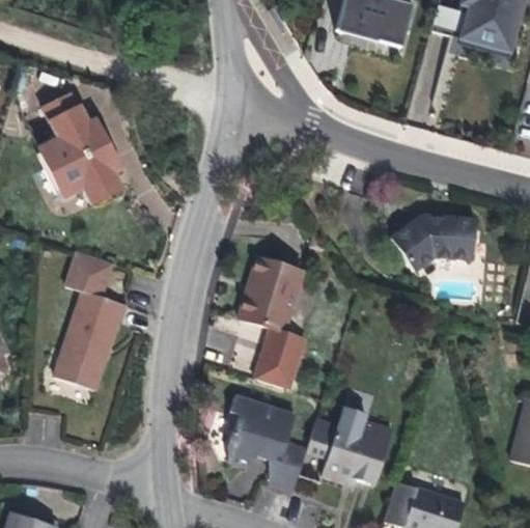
[(413,3),(401,0),(343,0),(335,28),(344,31),(346,24),(400,39),(398,47),(400,47),(413,3)]
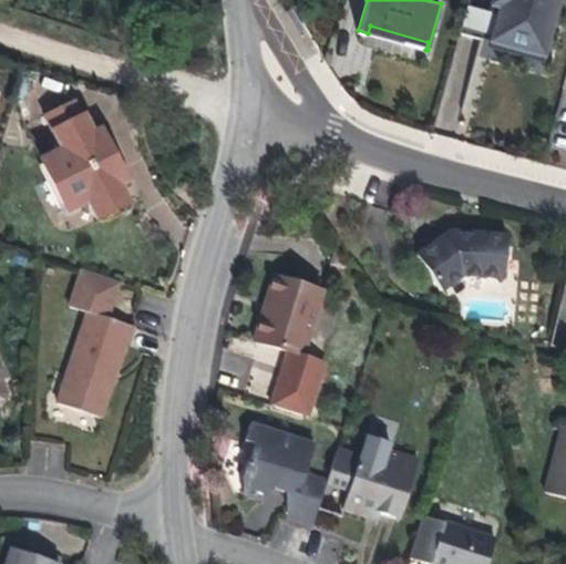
[(490,0),(490,2),(500,4),(490,40),(521,49),(544,54),(556,11),(552,10),(554,0),(490,0)]
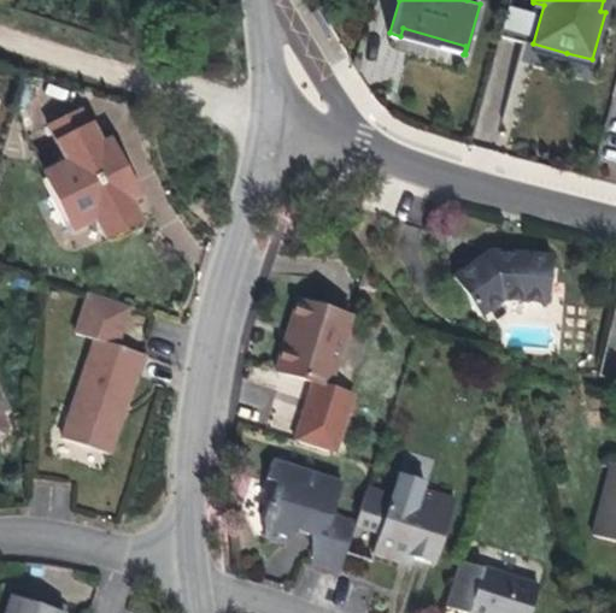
[(320,3),(309,9),(322,31),(333,28),(320,3)]
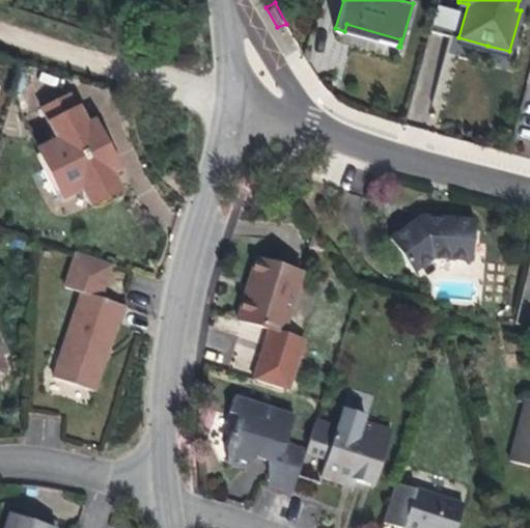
[(398,47),(400,39),(346,24),(344,31),(368,37),(398,47)]
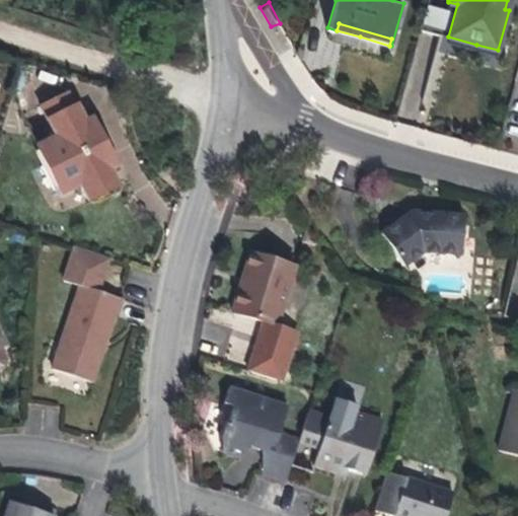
[(117,164),(101,134),(104,133),(101,127),(97,121),(95,122),(92,116),(85,119),(78,103),(76,104),(69,90),(42,103),(57,133),(38,143),(63,192),(81,182),(89,198),(119,183),(111,167),(117,164)]
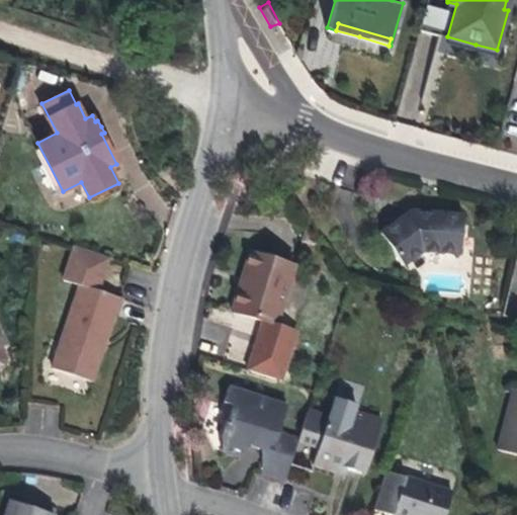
[(460,252),(463,212),(438,210),(412,207),(380,231),(404,263),(423,250),(460,252)]
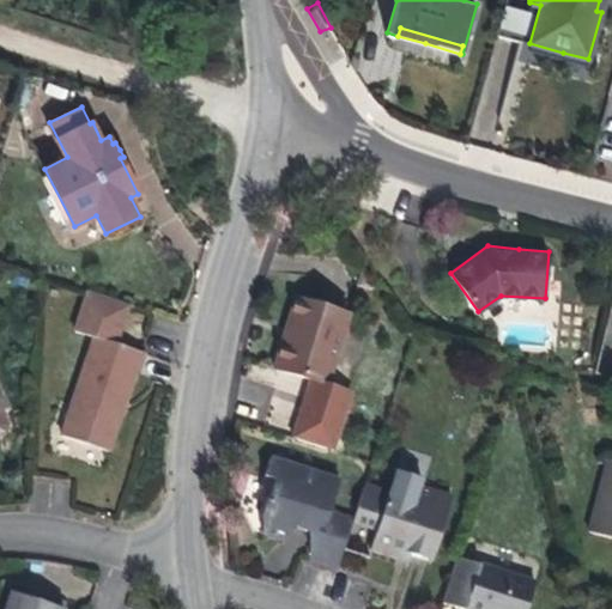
[(76,328),(97,335),(116,341),(129,300),(90,287),(76,328)]
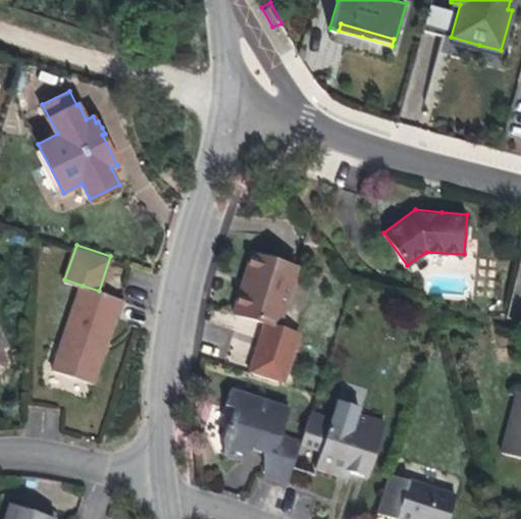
[(248,283),(258,253),(254,251),(247,271),(244,282),(248,283)]
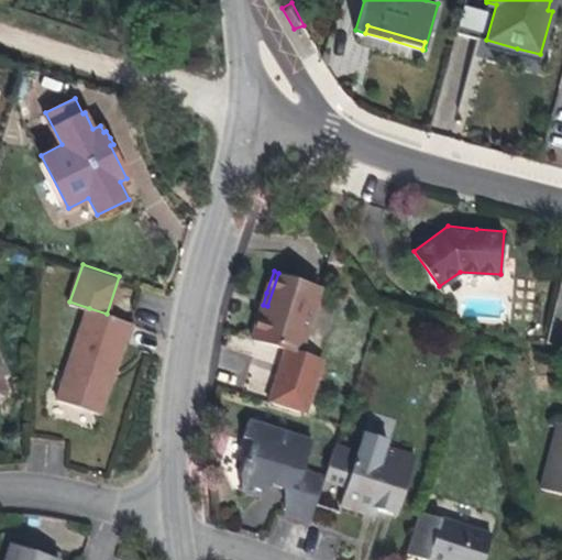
[(301,352),(322,287),(278,273),(267,306),(263,305),(252,336),(286,347),(301,352)]
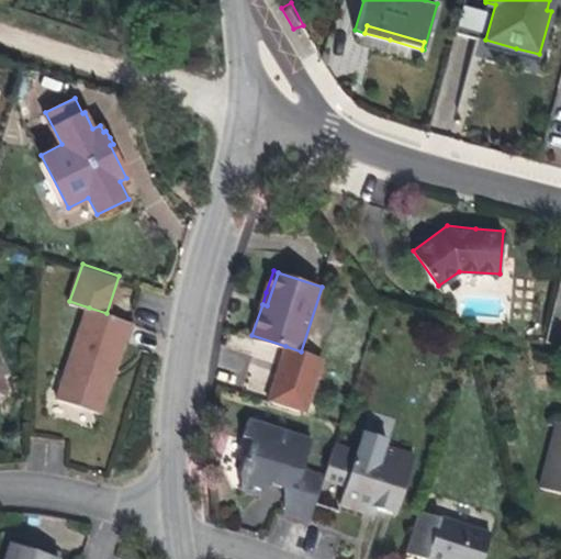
[(107,313),(89,308),(57,398),(100,412),(110,381),(112,381),(110,375),(112,371),(113,368),(118,364),(118,362),(124,339),(126,339),(133,321),(107,313)]
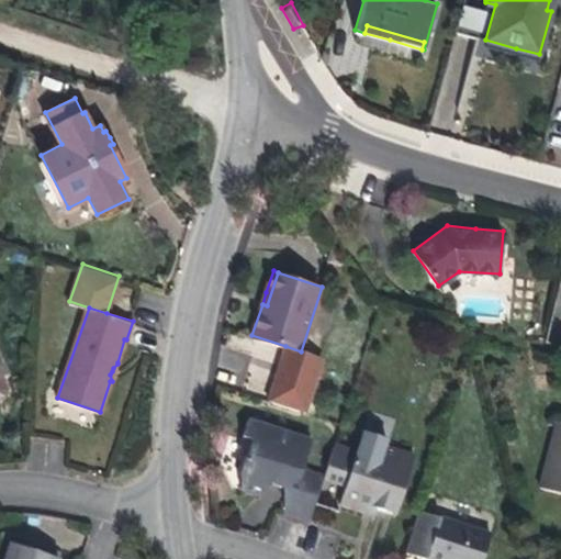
[(285,346),(280,361),(316,372),(322,358),(301,351),(285,346)]
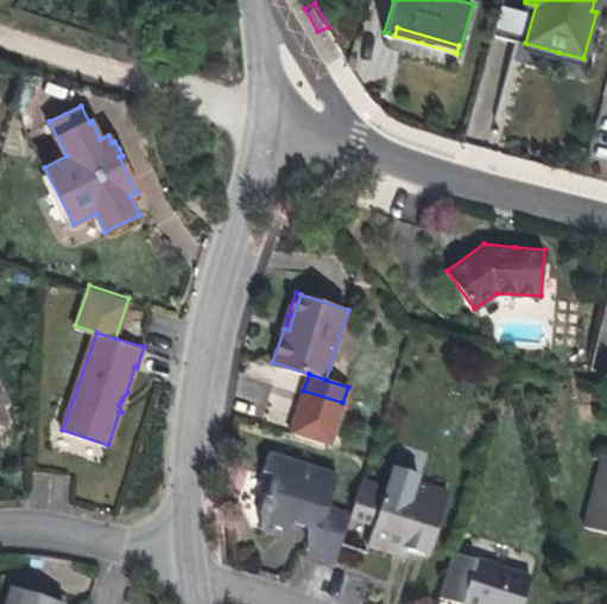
[(303,390),(290,431),(329,443),(342,402),(303,390)]
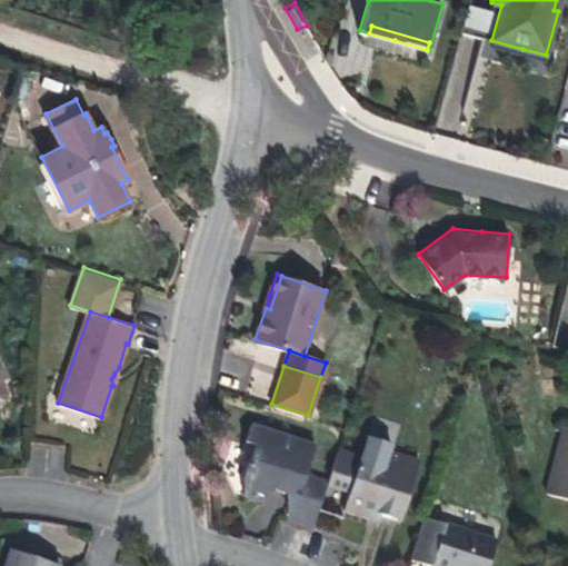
[(307,474),(316,444),(251,423),(246,439),(249,440),(258,444),(252,459),(249,459),(243,476),(245,494),(266,500),(276,487),(282,489),(289,492),(288,517),(314,525),(319,508),(328,482),(307,474)]
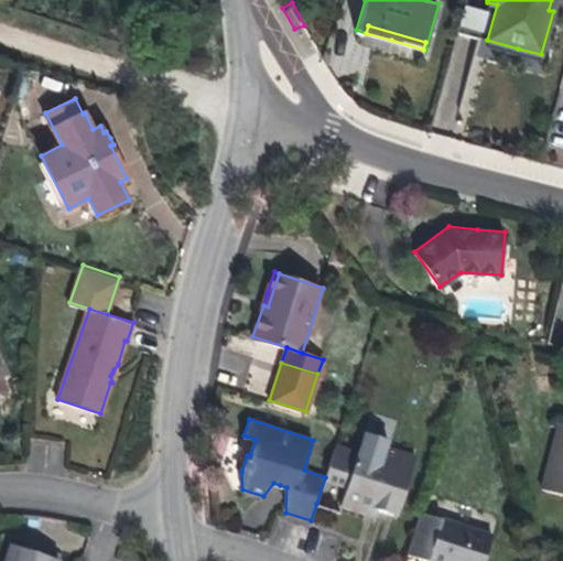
[(562,421),(560,420),(542,487),(562,493),(562,421)]
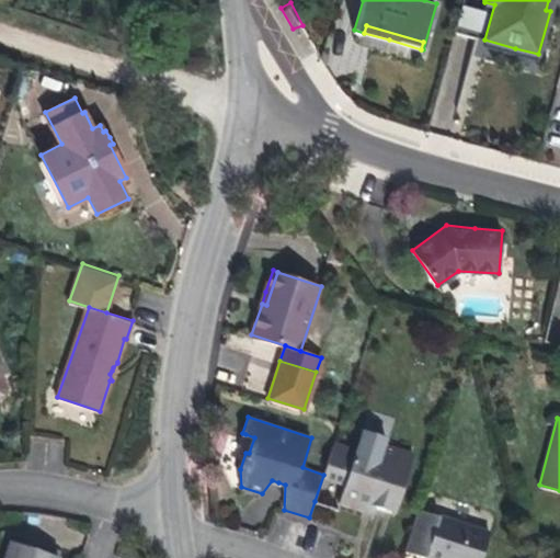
[(396,511),(414,453),(385,443),(387,436),(364,429),(357,448),(334,442),(323,475),(345,481),(340,501),(364,510),(367,502),(377,505),(396,511)]
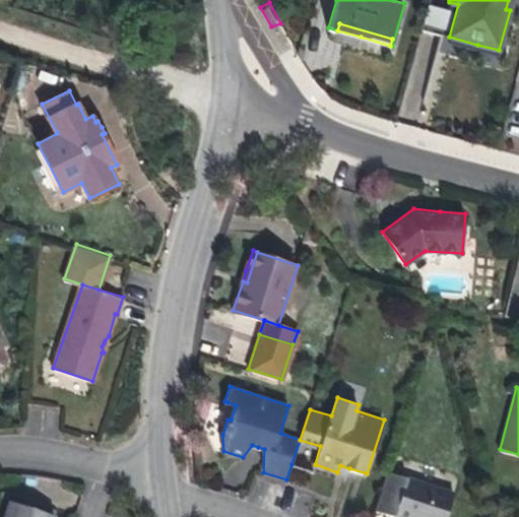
[(231,419),(236,405),(228,402),(222,417),(228,419),(231,419)]
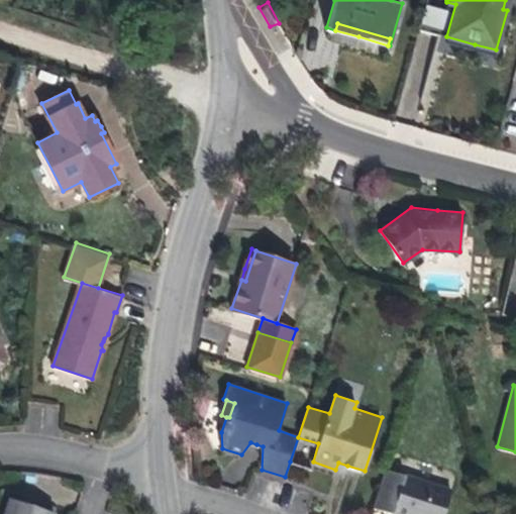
[(443,513),(452,489),(386,468),(374,506),(397,513),(443,513)]
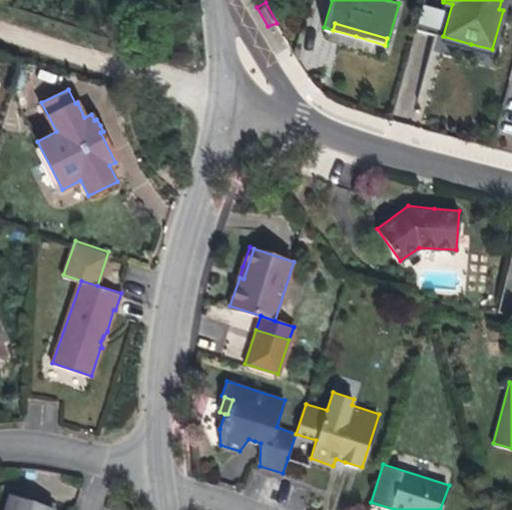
[(11,493),(9,481),(2,482),(3,494),(11,493)]
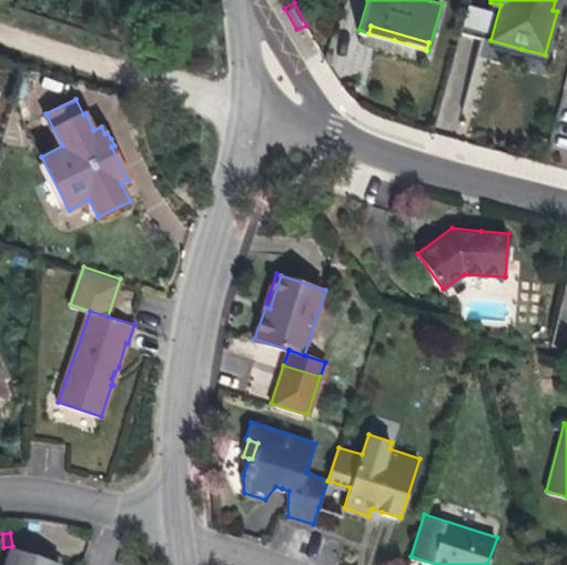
[(58,564),(60,562),(54,561),(12,546),(6,564),(58,564)]
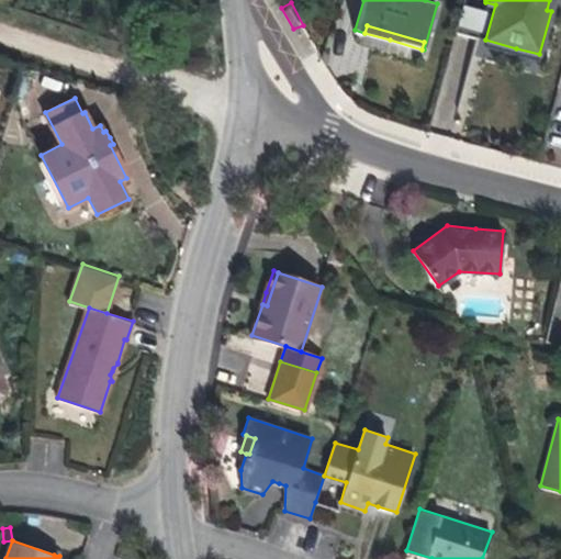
All buildings are outlined.
